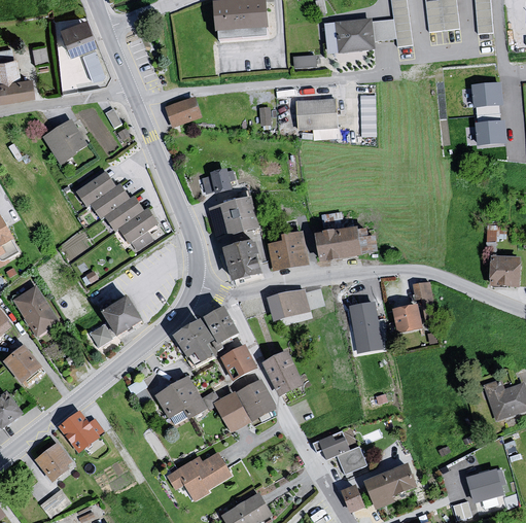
[(269,26),(267,0),(213,0),(215,29),(269,26)]
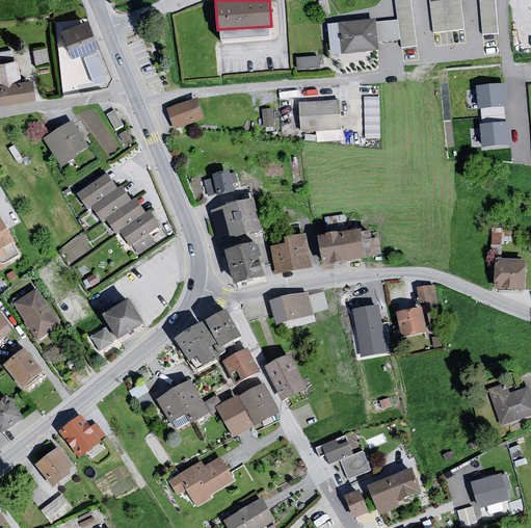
[(394,0),(400,44),(417,42),(410,0),(394,0)]
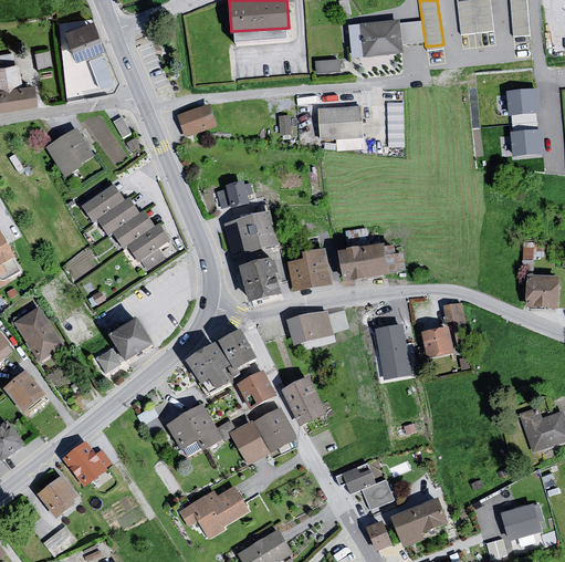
[(457,0),(460,30),(494,27),(491,0),(457,0)]
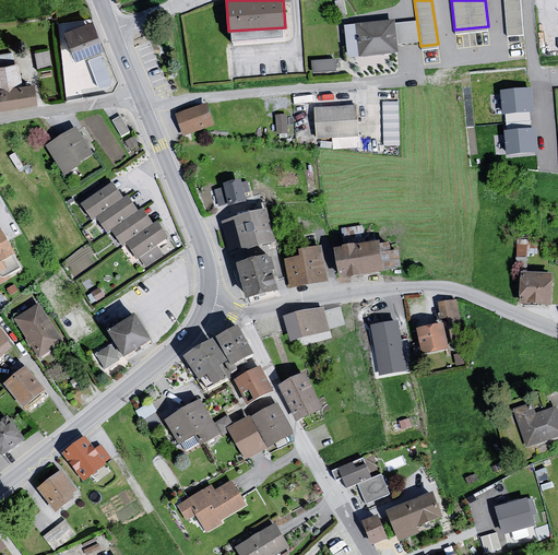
[(503,0),(507,33),(523,31),(520,0),(503,0)]
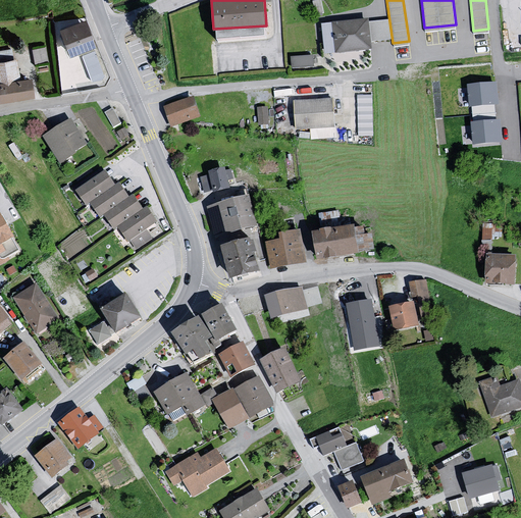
[(53,22),(61,92),(104,87),(110,76),(84,14),(53,22)]
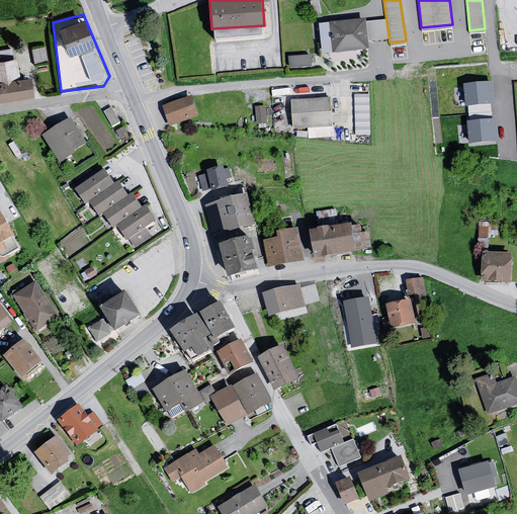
[(364,18),(329,21),(332,50),(367,47),(364,18)]
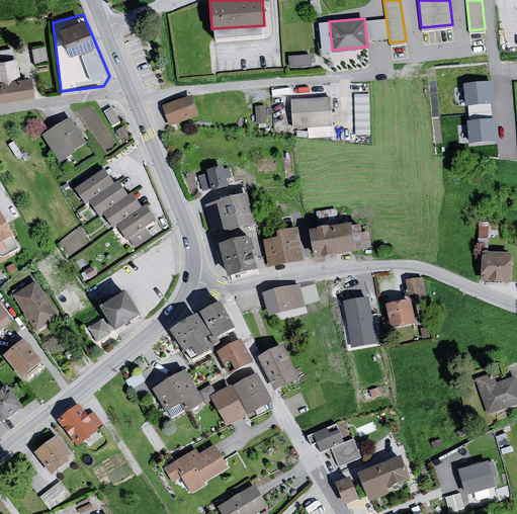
[(31,43),(33,56),(47,54),(45,40),(31,43)]
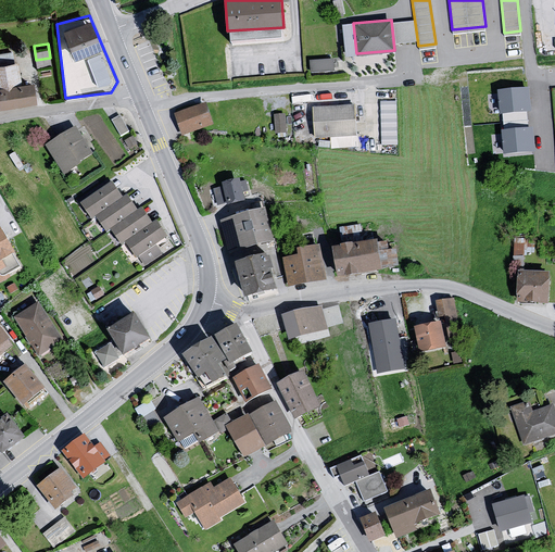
[(12,50),(0,51),(0,105),(32,103),(30,82),(17,83),(12,50)]
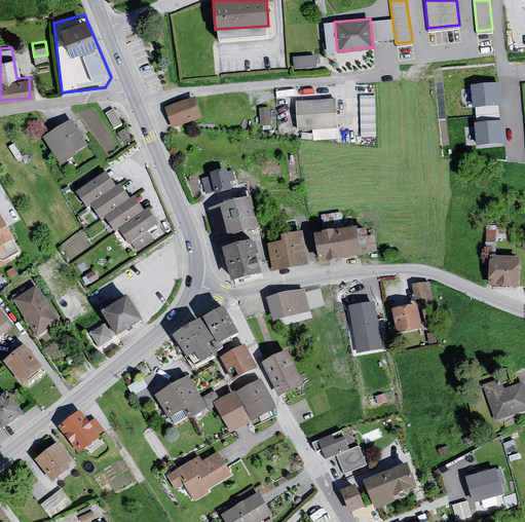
[(294,63),(316,62),(315,50),(293,51),(294,63)]
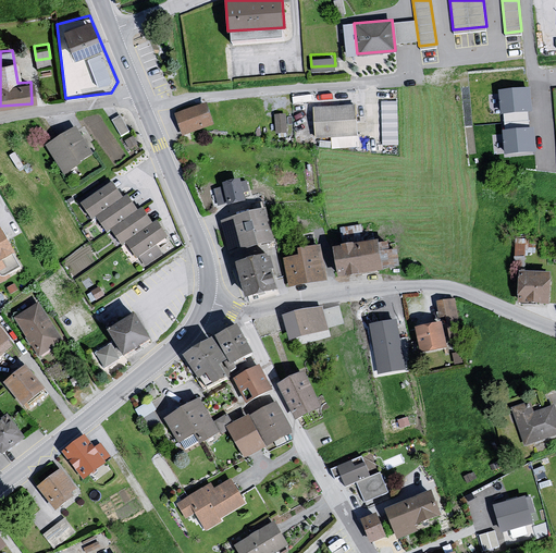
[(532,83),(496,86),(503,152),(539,149),(532,83)]
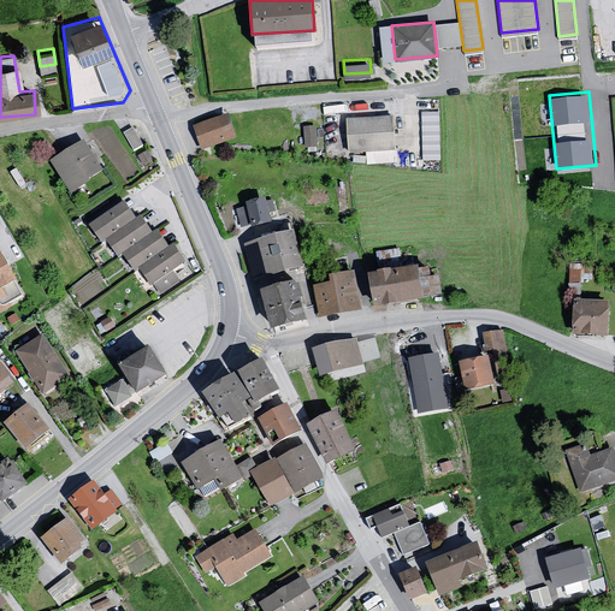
[(438,105),(421,105),(423,154),(439,153),(438,105)]
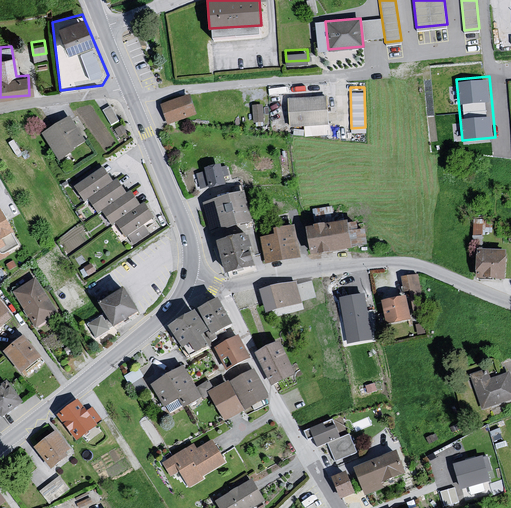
[(189,91),(160,101),(167,121),(196,112),(189,91)]
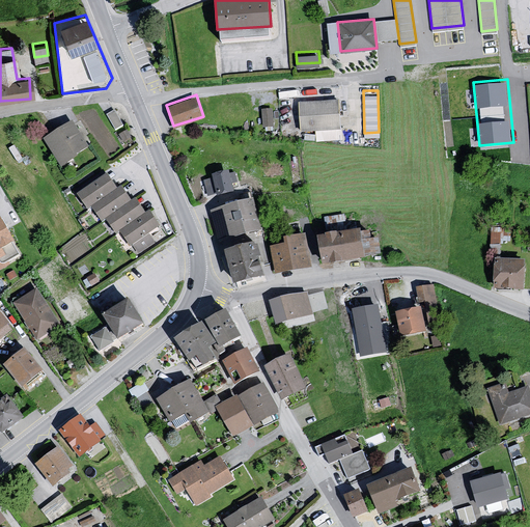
[(338,100),(298,102),(300,132),(340,129),(338,100)]
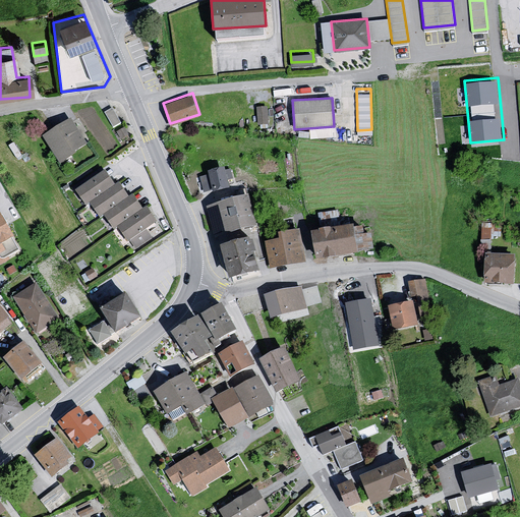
[(256,101),(257,119),(269,118),(268,101),(256,101)]
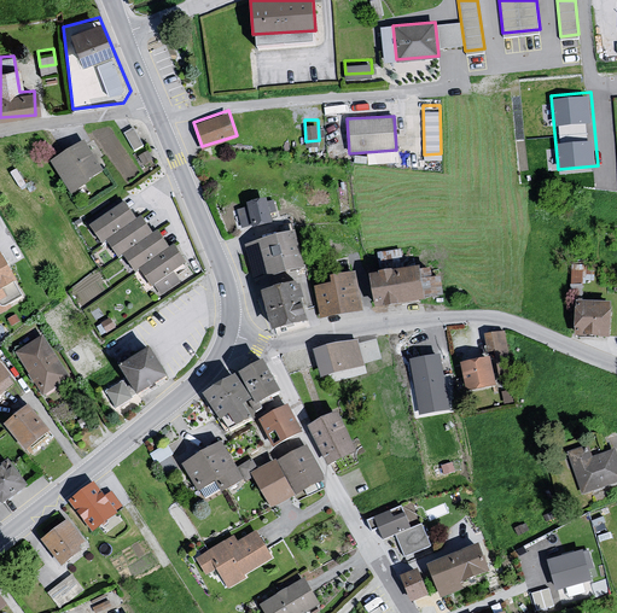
[(82,141),(48,162),(69,193),(102,170),(82,141)]
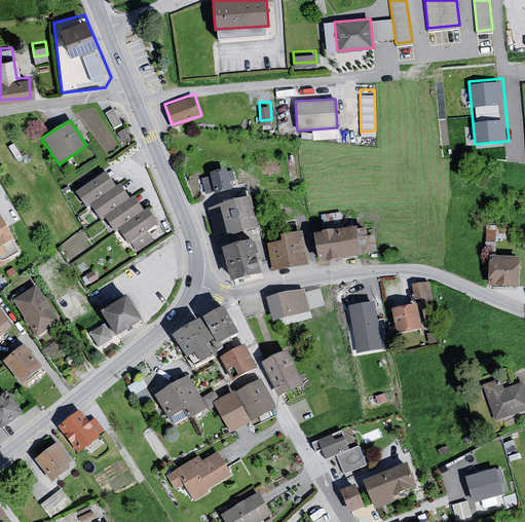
[(210,173),(201,175),(205,191),(215,188),(215,191),(231,187),(229,178),(234,177),(232,166),(227,168),(226,165),(209,170),(210,173)]
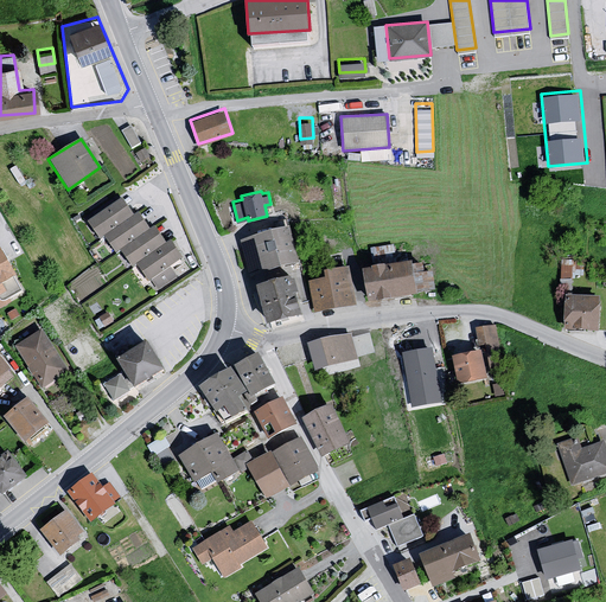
[(121,198),(85,222),(99,238),(101,237),(133,216),(121,198)]
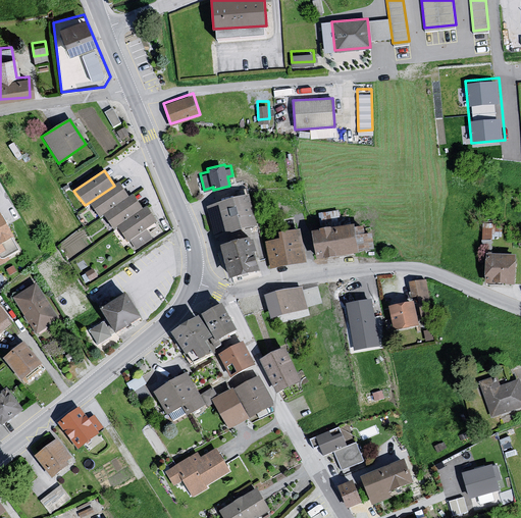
[(114,186),(87,204),(99,218),(101,216),(126,197),(117,184),(114,186)]
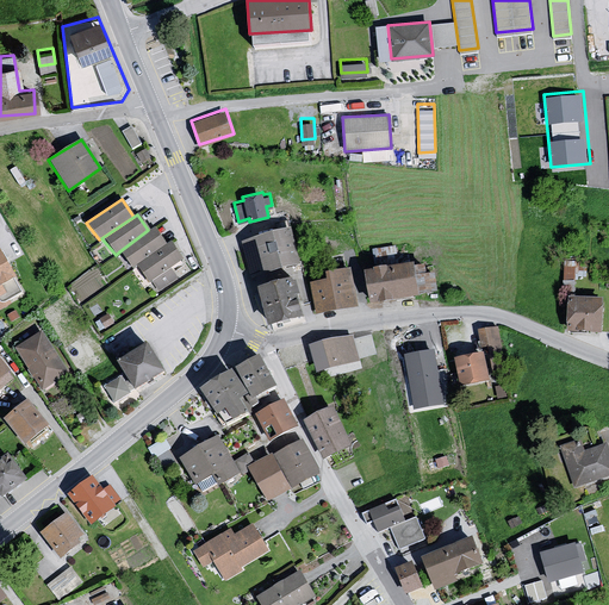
[(148,230),(118,253),(132,270),(137,267),(167,244),(153,229),(148,230)]
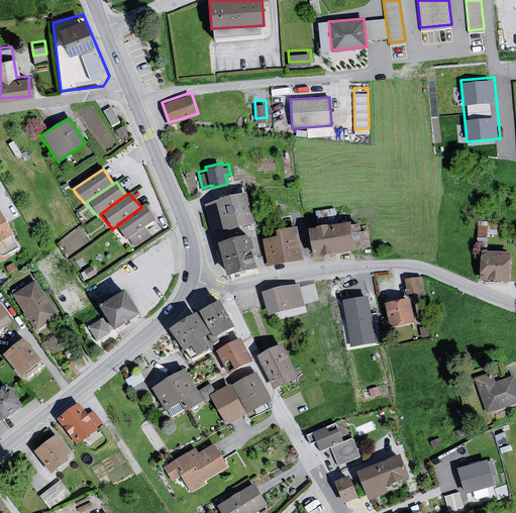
[(245,195),(204,204),(212,234),(252,223),(245,195)]
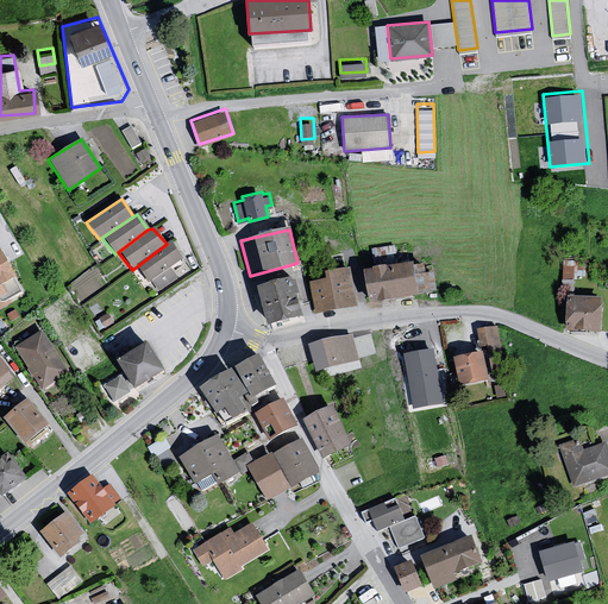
[(167,244),(137,266),(148,281),(182,258),(169,241),(167,244)]
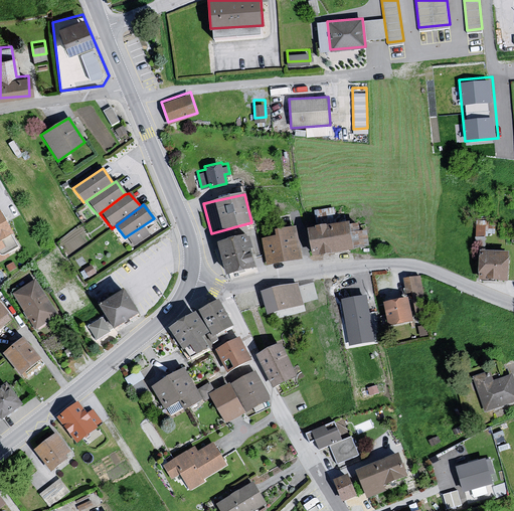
[(0,258),(9,252),(8,249),(18,242),(11,231),(14,230),(0,207),(0,258)]
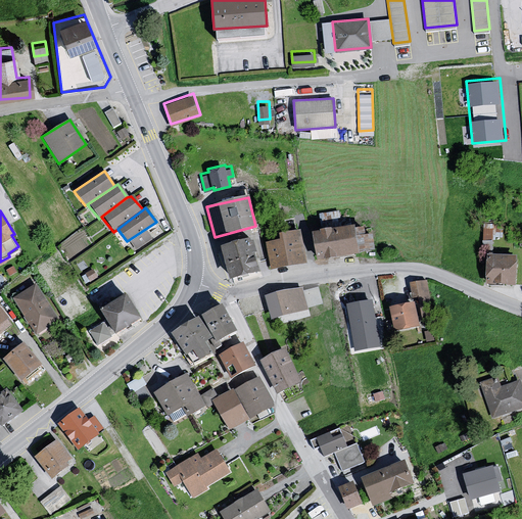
[(492,233),(491,218),(482,219),(483,234),(492,233)]
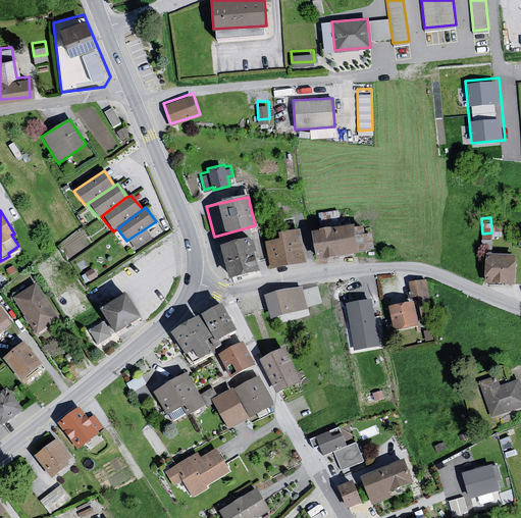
[(356,253),(354,226),(311,231),(315,260),(356,253)]
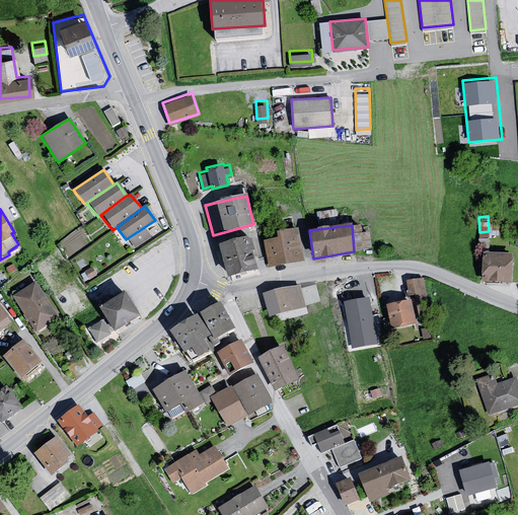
[(304,260),(299,226),(277,232),(278,237),(263,239),(268,266),(304,260)]
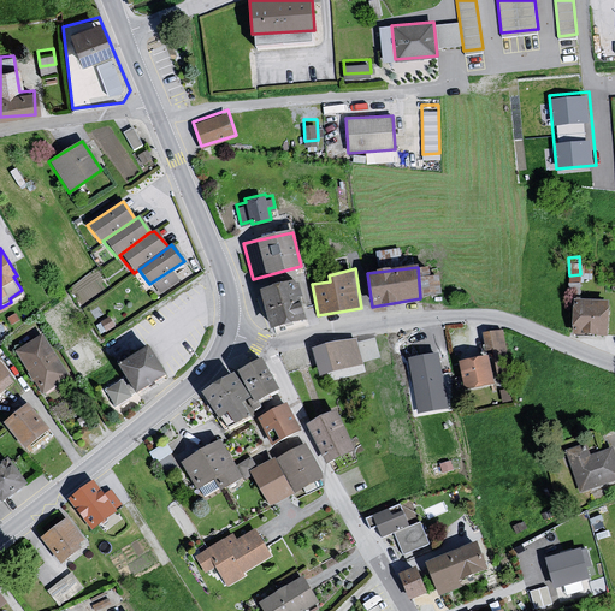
[(297,283),(258,291),(270,330),(305,321),(297,283)]
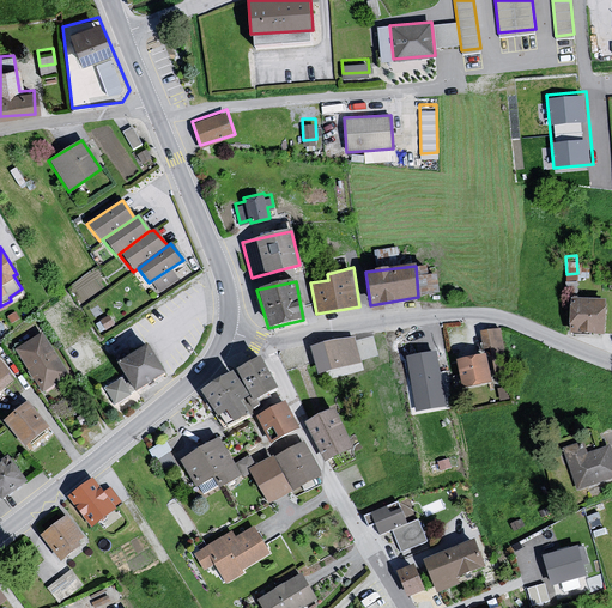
[(609,301),(571,298),(570,333),(605,334),(609,301)]
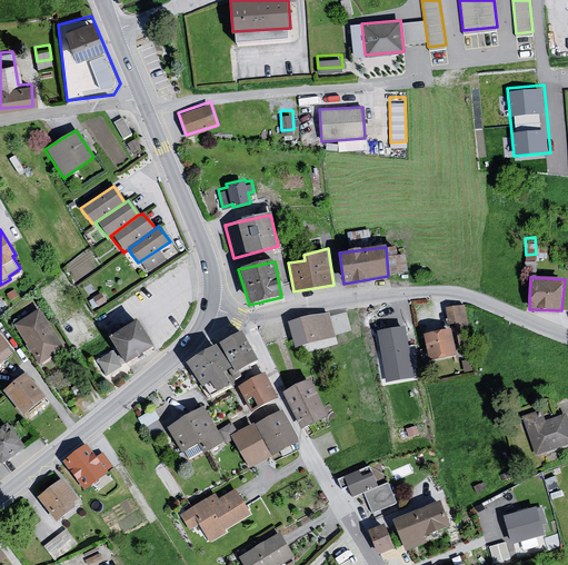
[(470,337),(466,298),(446,300),(448,318),(457,317),(460,338),(470,337)]
